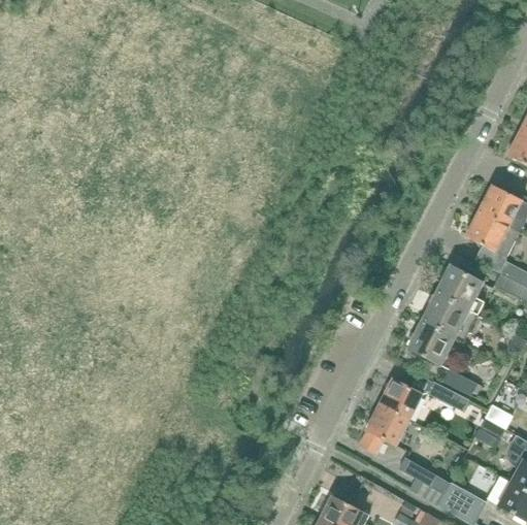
[(526,132),(520,129),(506,155),(526,165),(526,132)]
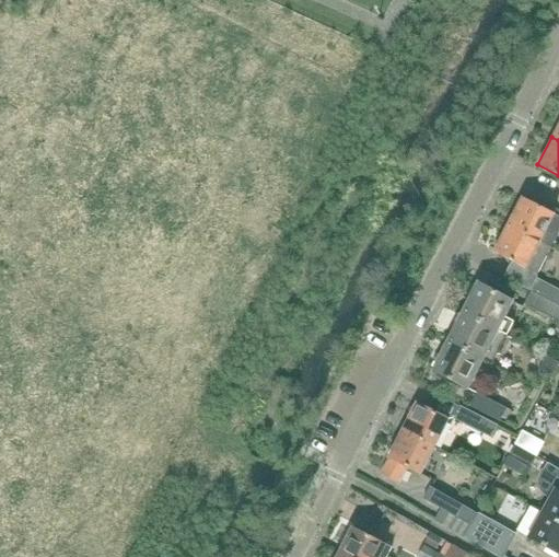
[(550,245),(558,228),(558,215),(522,196),(508,223),(550,245)]
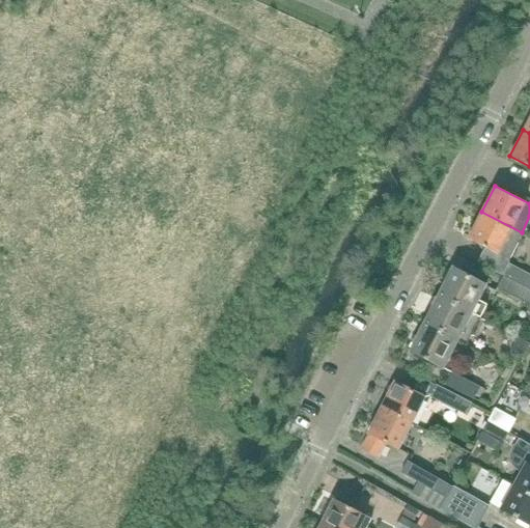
[(509,256),(522,232),(481,212),(468,238),(499,253),(500,251),(509,256)]
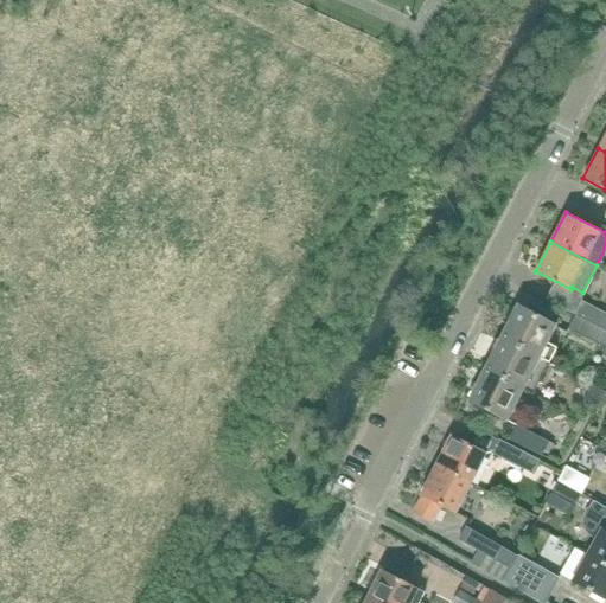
[(575,312),(605,327),(605,312),(582,300),(575,312)]
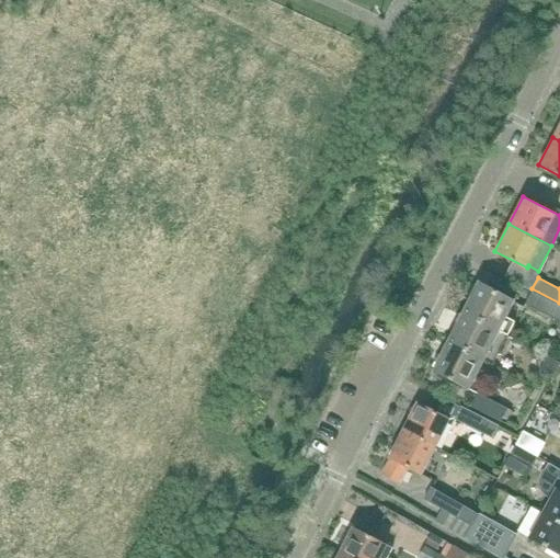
[(505,316),(513,299),(478,282),(464,311),(498,329),(506,333),(514,320),(505,316)]
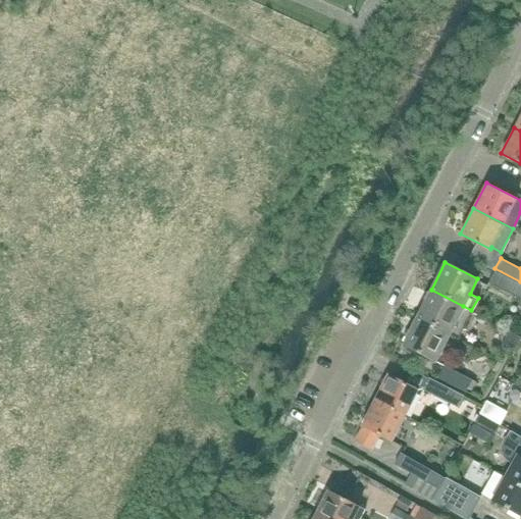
[(520,281),(495,268),(487,281),(520,298),(520,281)]
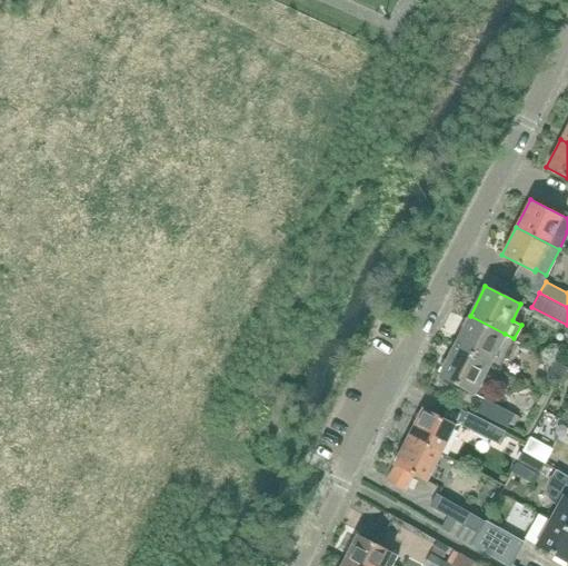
[(490,364),(505,334),(470,316),(455,345),(490,364)]
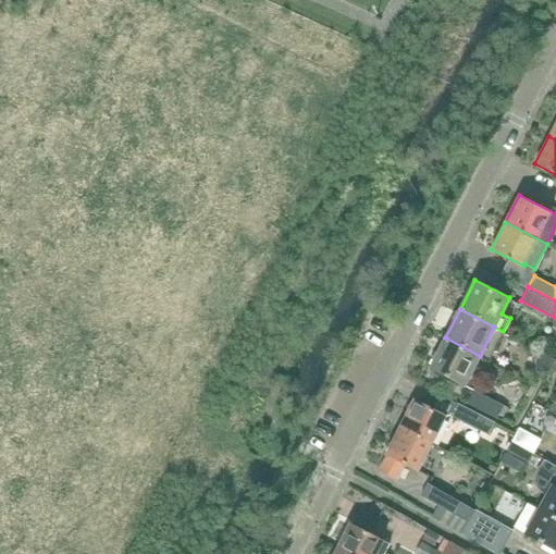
[(465,384),(480,356),(445,337),(430,367),(465,384)]
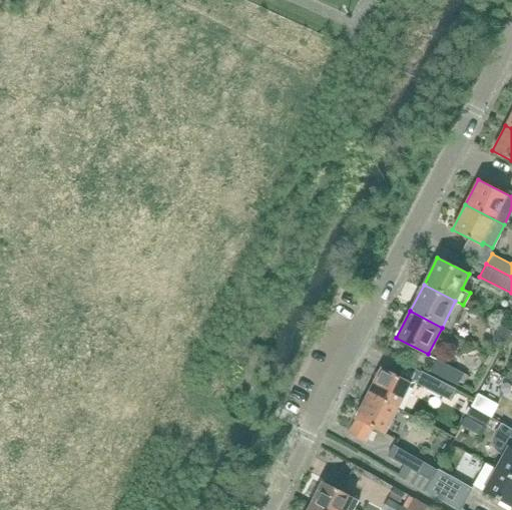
[(504,344),(511,330),(499,324),(492,338),(504,344)]
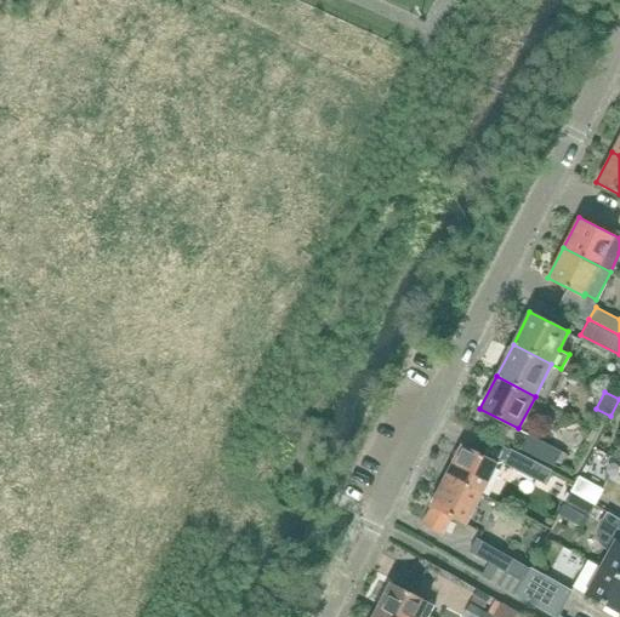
[(553,464),(561,450),(528,433),(521,447),(553,464)]
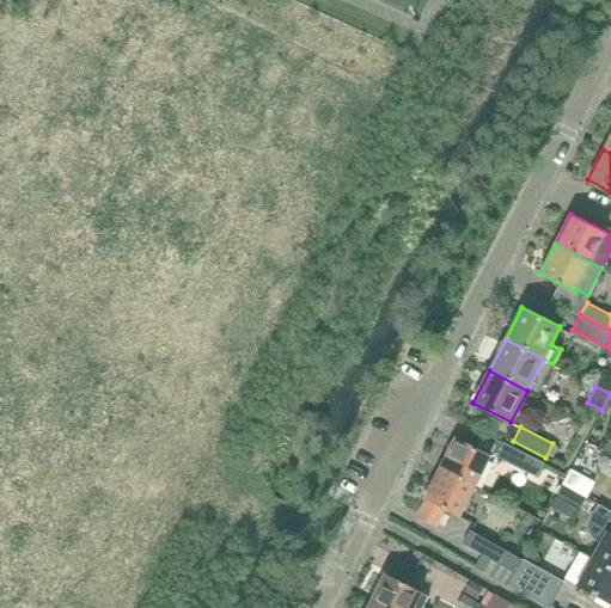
[(475,486),(490,456),(454,438),(439,467),(475,486)]
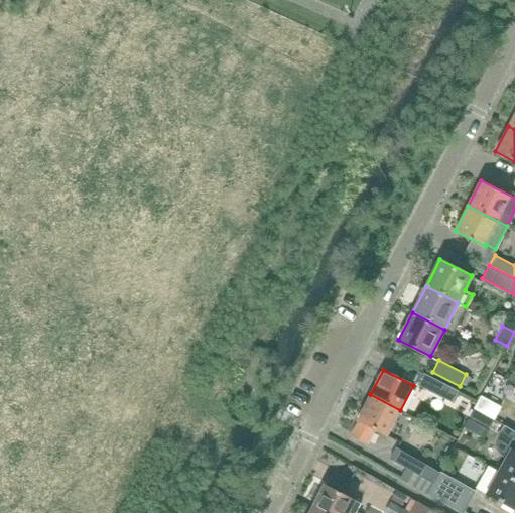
[(453,401),(458,390),(431,376),(425,387),(453,401)]
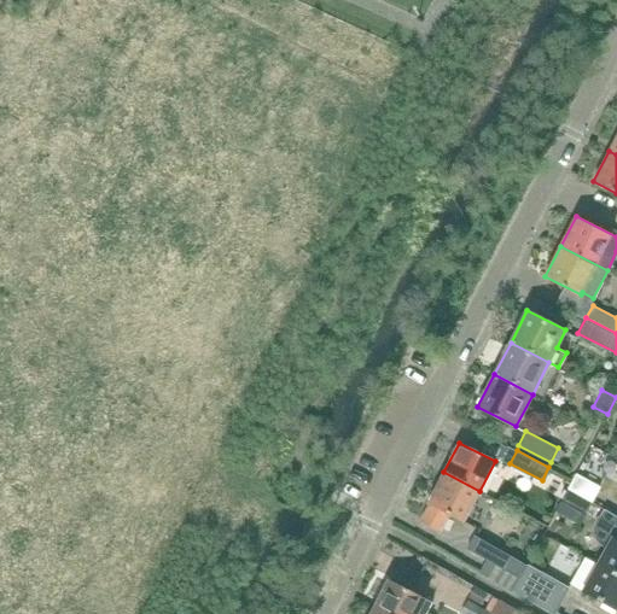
[(464,521),(479,491),(443,472),(428,502),(429,503),(420,520),(440,530),(448,513),(464,521)]
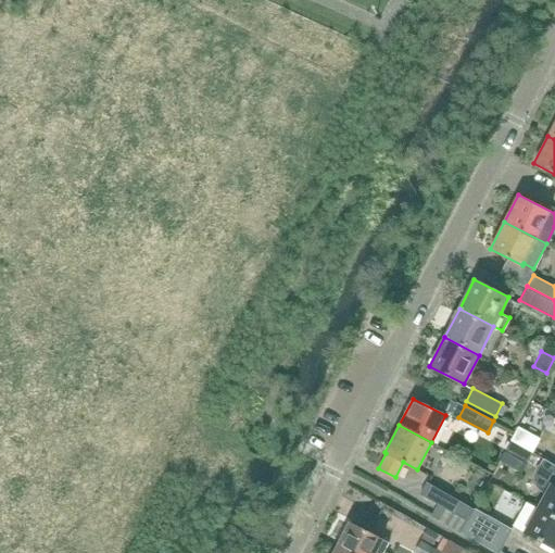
[(512,439),(532,451),(540,438),(518,426),(512,439)]
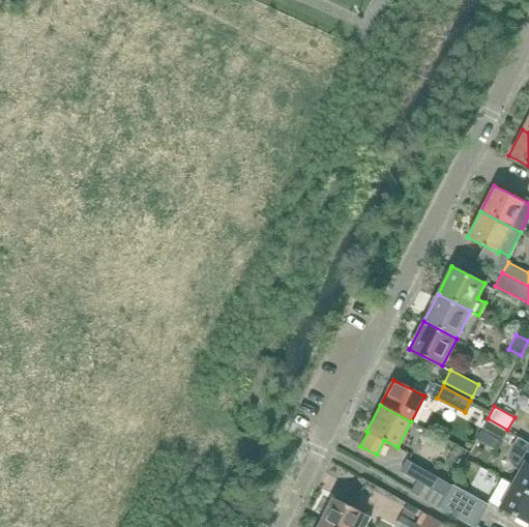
[(501,441),(507,430),(488,418),(481,431),(501,441)]
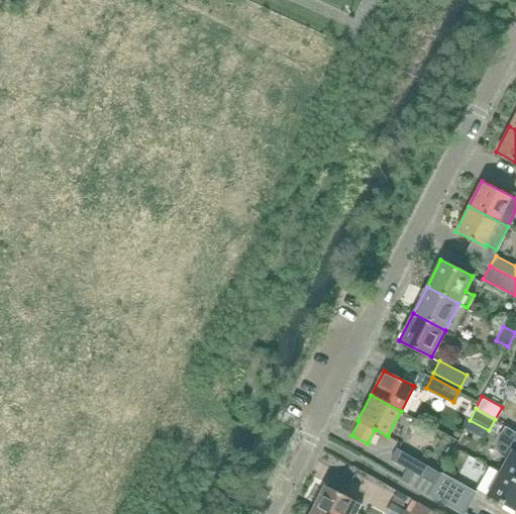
[(515,431),(505,425),(498,437),(497,440),(497,443),(497,447),(499,450),(501,452),(503,454),(508,457),(500,472),(515,480),(515,431)]
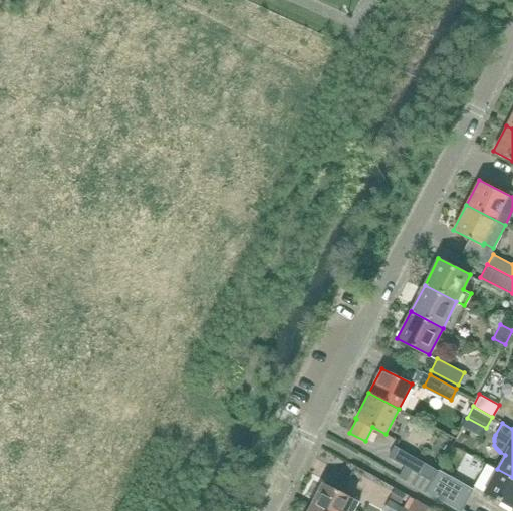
[(439,470),(427,464),(395,445),(388,456),(405,465),(432,481),(439,470)]
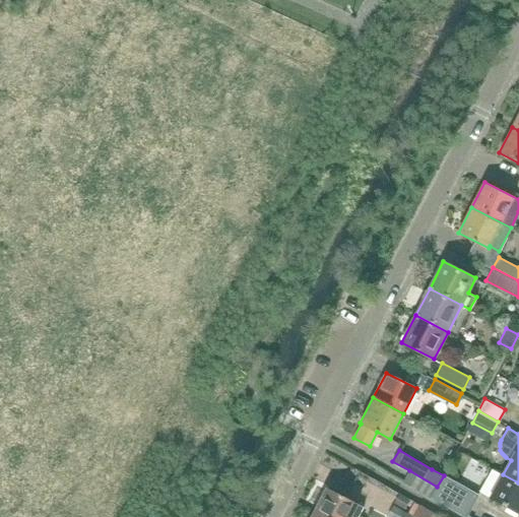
[(518,482),(503,474),(492,468),(479,491),(490,496),(490,498),(518,513),(518,482)]
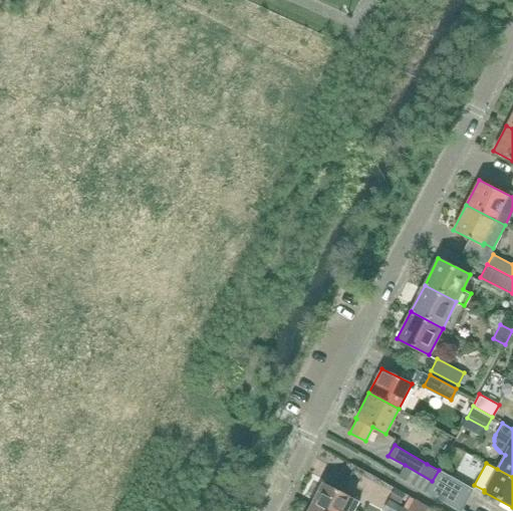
[(426,490),(432,481),(405,465),(399,475),(426,490)]
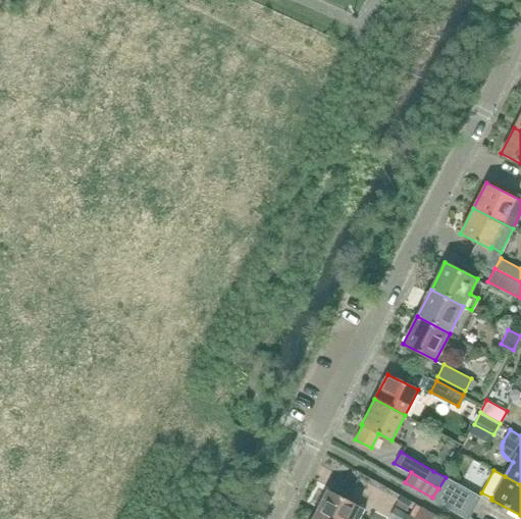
[(473,508),(479,496),(446,477),(438,488),(473,508)]
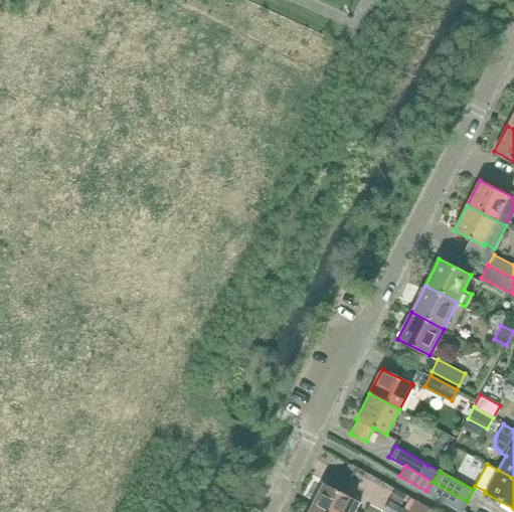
[(433,482),(426,491),(461,510),(467,501),(433,482)]
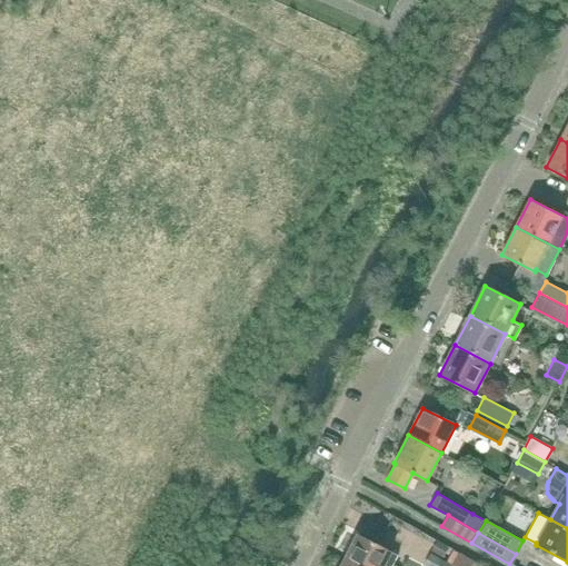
[(391,565),(397,555),(358,534),(345,559),(356,565),(384,565),(386,564),(389,565),(391,565)]
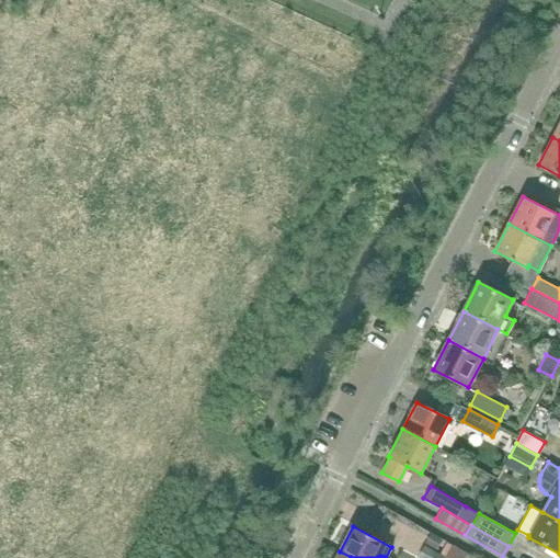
[(440,548),(444,541),(431,533),(425,541),(440,548)]
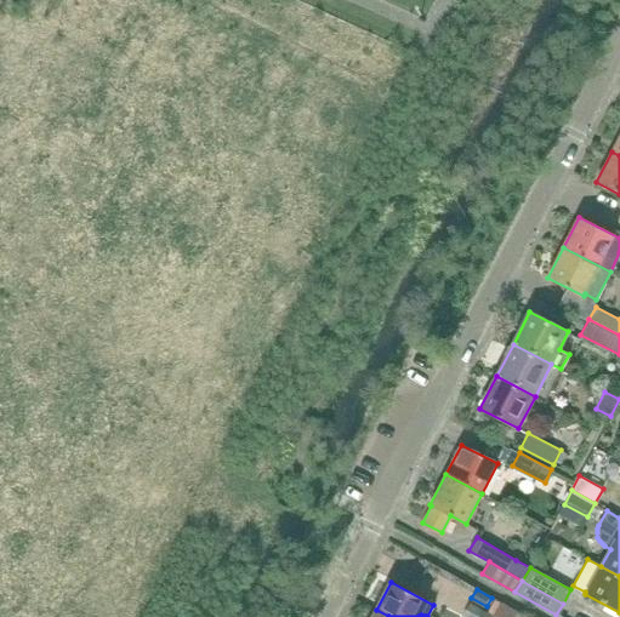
[(467,616),(491,616),(493,616),(468,603),(462,613),(467,616)]
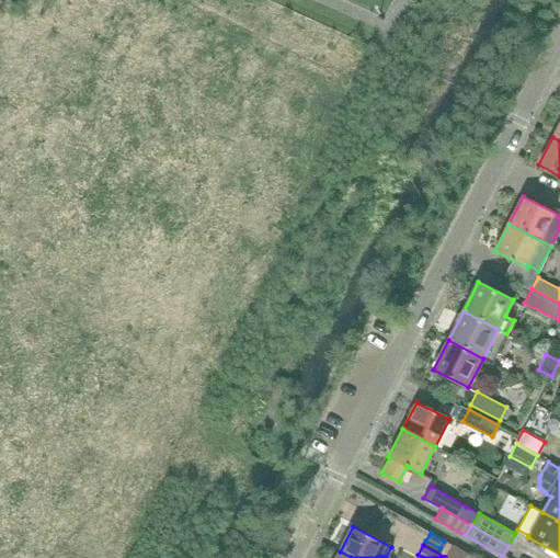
All buildings are outlined.
